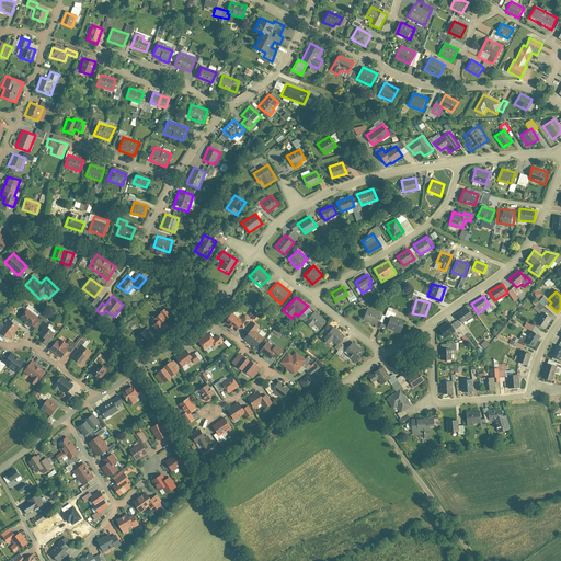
[(30,325),(38,315),(27,307),(20,319),(30,325)]
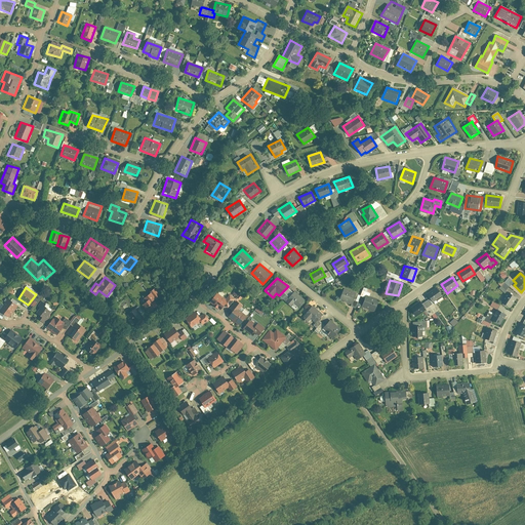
[(356,293),(344,288),(338,298),(352,304),(356,293)]
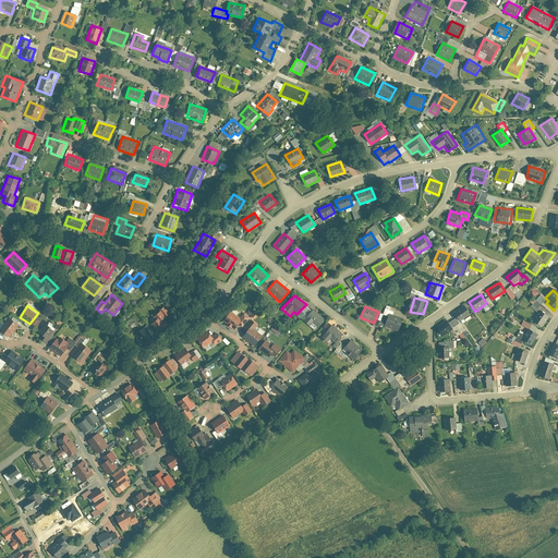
[(464,306),(453,314),(459,323),(470,315),(464,306)]
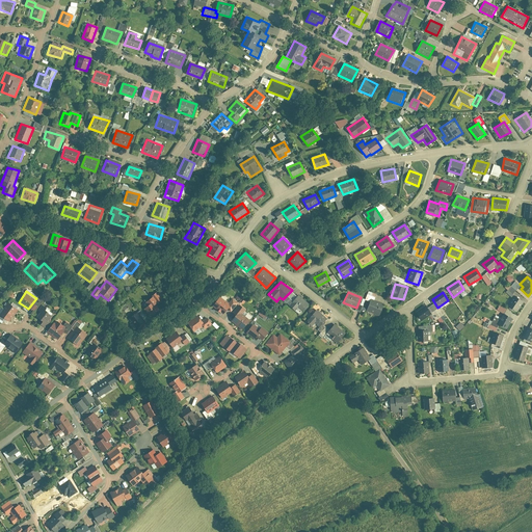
[(297,294),(288,306),(294,310),(297,307),(301,311),(308,303),(297,294)]
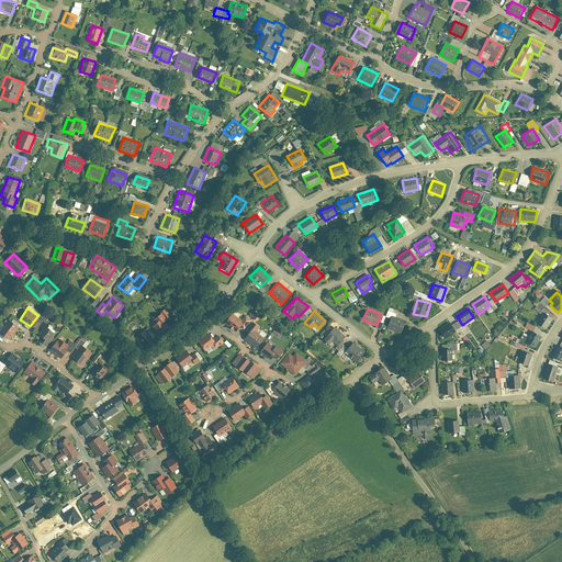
[(36,329),(45,316),(41,313),(31,326),(36,329)]
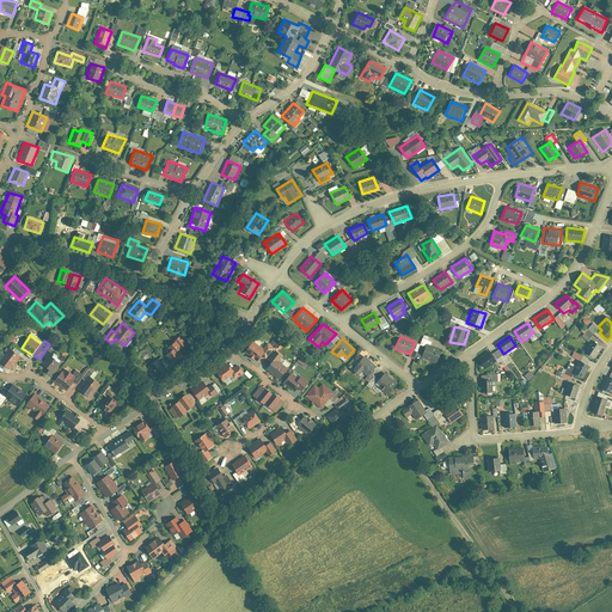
[(165,355),(173,363),(184,356),(179,350),(183,348),(177,341),(167,348),(170,352),(165,355)]
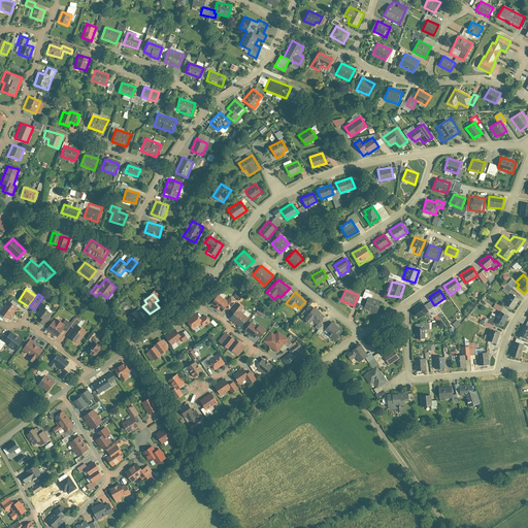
[(226,301),(217,294),(210,302),(221,310),(225,305),(229,308),(236,300),(230,296),(226,301)]
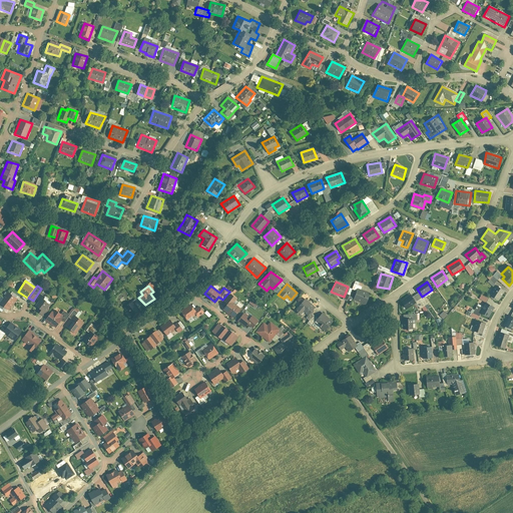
[(498,302),(504,292),(495,286),(488,297),(498,302)]
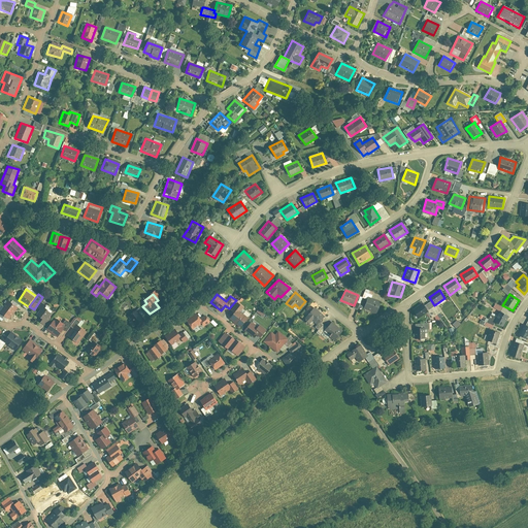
[(376,314),(382,302),(368,297),(363,307),(376,314)]
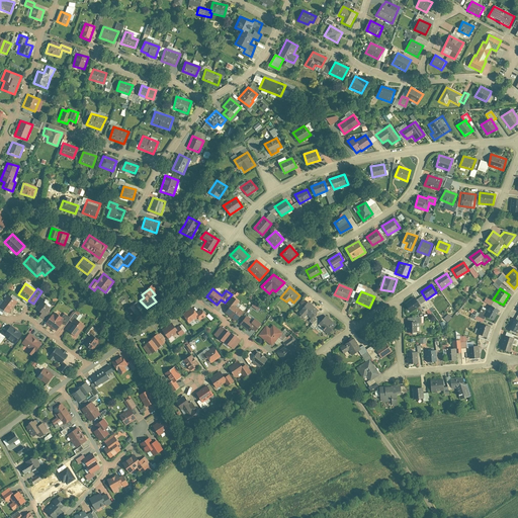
[(0,307),(9,314),(17,300),(8,294),(0,305),(0,307)]
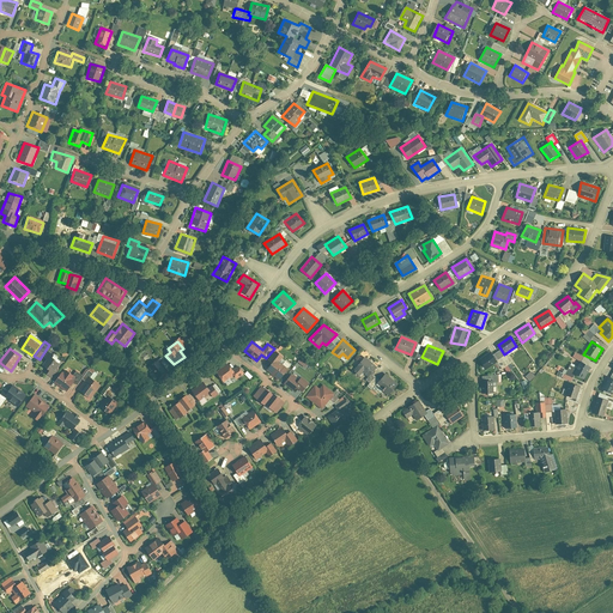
[(281,357),(275,352),(267,360),(272,363),(266,369),(279,380),(289,369),(278,362),(281,357)]
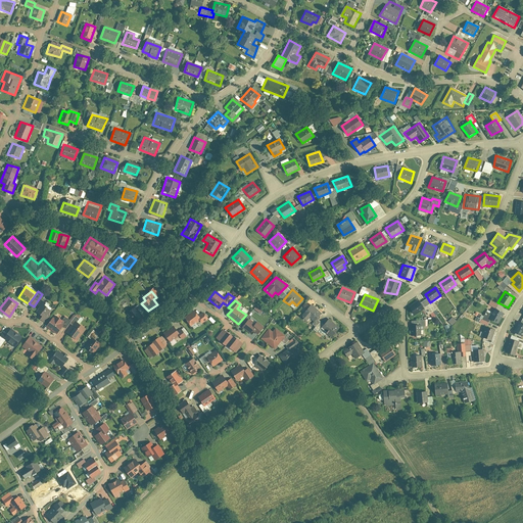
[(423,308),(418,301),(408,308),(414,316),(423,308)]
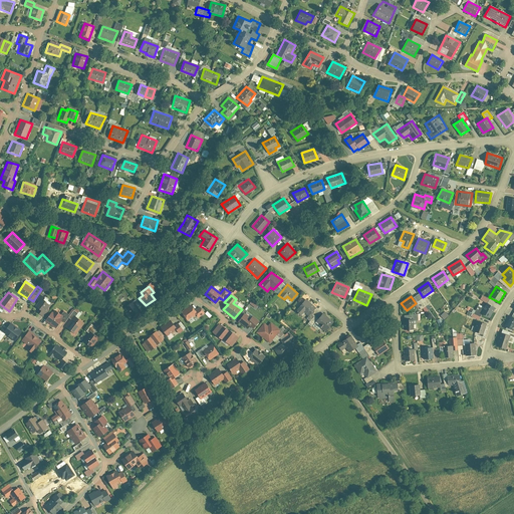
[(40,298),(34,306),(38,309),(37,311),(45,316),(49,310),(46,308),(49,305),(40,298)]
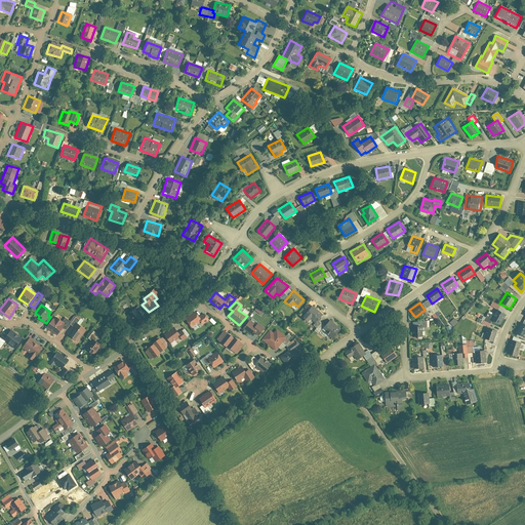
[(144,318),(135,306),(127,312),(134,323),(144,318)]
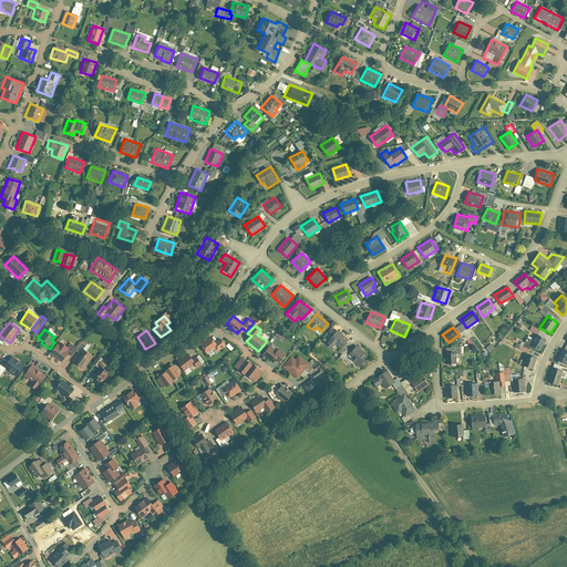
[(336,330),(326,341),(331,348),(336,343),(340,348),(348,340),(336,330)]
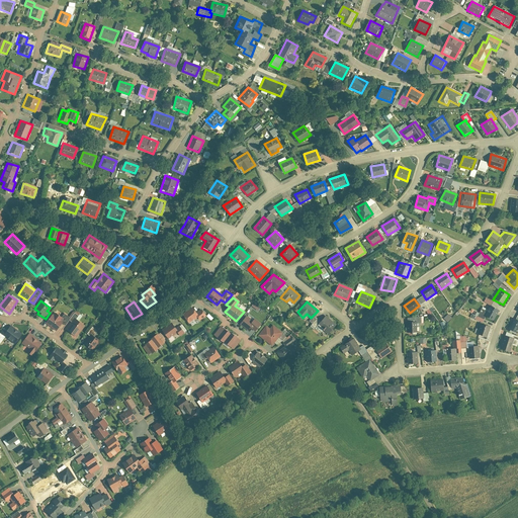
[(498,311),(490,306),(484,317),(493,321),(498,311)]
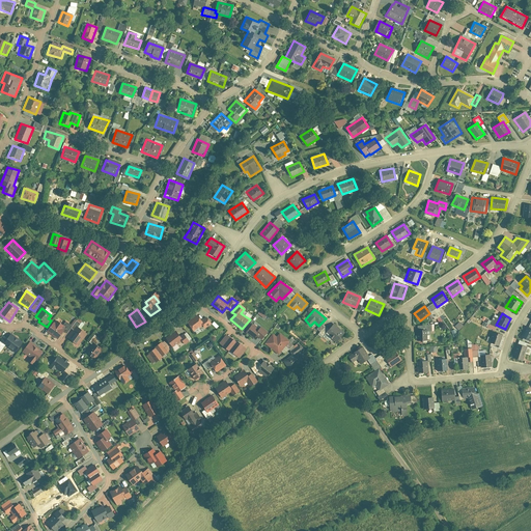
[(201,320),(197,314),(187,322),(193,332),(203,325),(204,327),(211,323),(206,316),(201,320)]
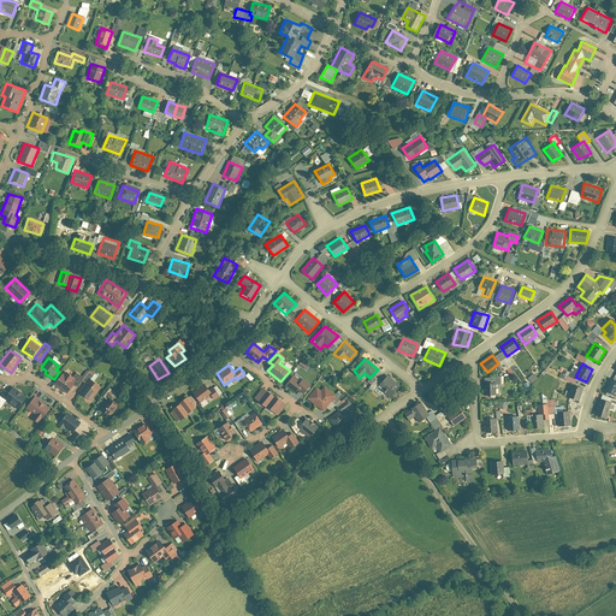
[(54,384),(67,394),(73,385),(77,380),(72,378),(64,372),(54,384)]
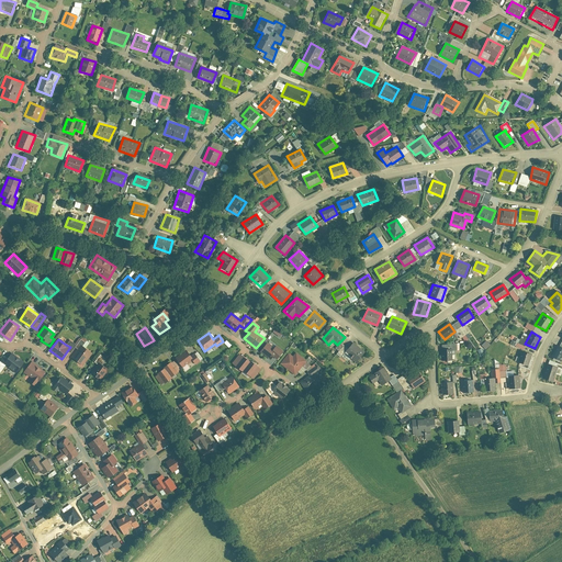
[(76,346),(74,349),(79,351),(82,347),(85,348),(88,345),(80,339),(76,346)]
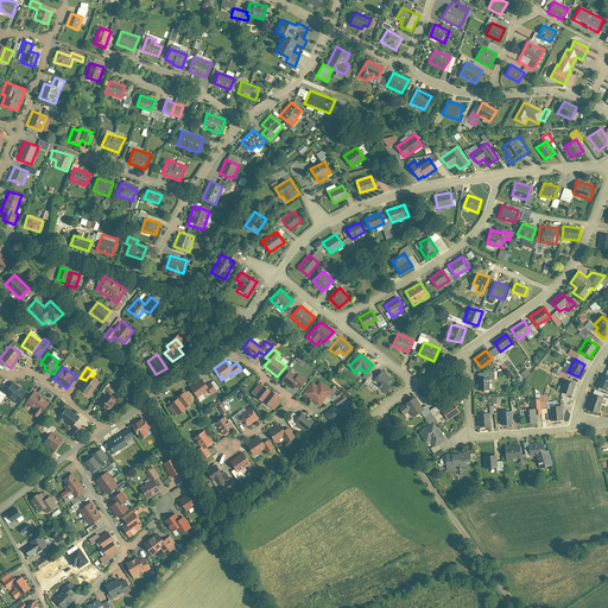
[(76,375),(73,380),(76,382),(80,378),(82,374),(75,368),(71,373),(76,375)]
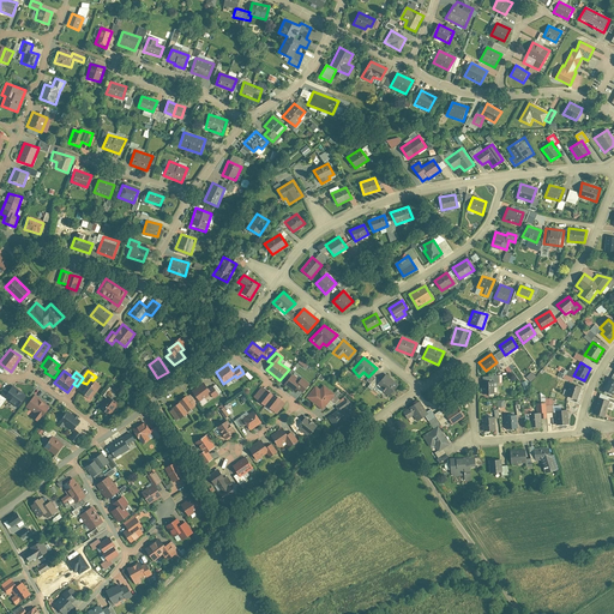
[(389,396),(398,384),(386,374),(377,385),(389,396)]
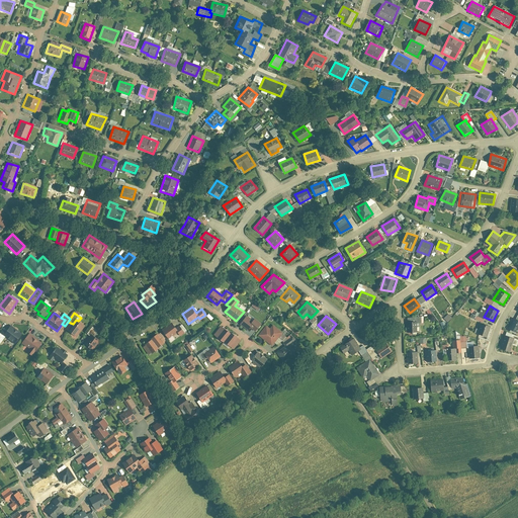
[(246,317),(239,324),(248,331),(251,328),(254,330),(260,324),(254,320),(252,322),(246,317)]
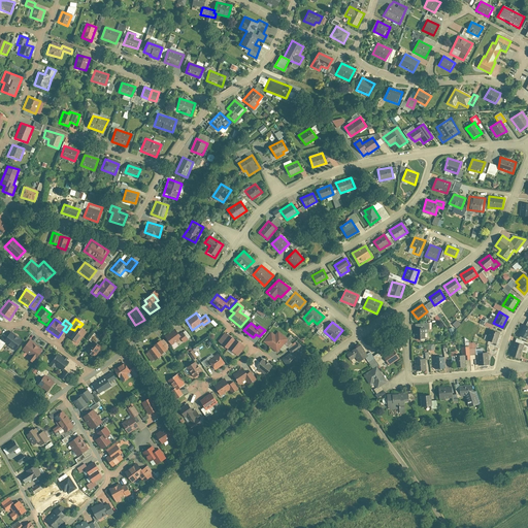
[(527,327),(522,324),(516,334),(525,339),(527,332),(527,327)]
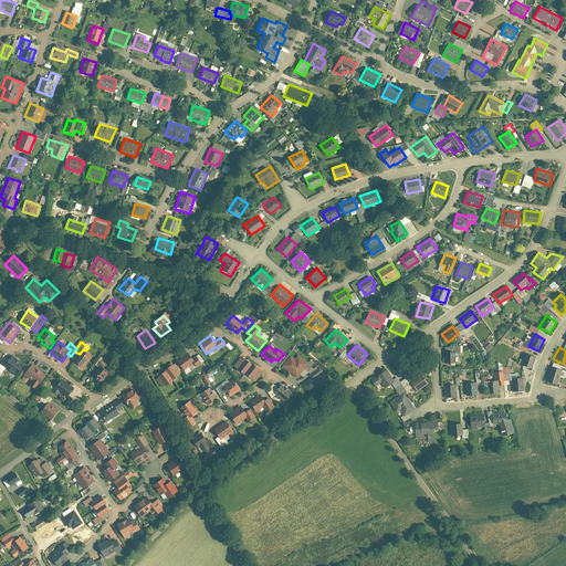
[(80,354),(74,362),(83,368),(93,356),(85,350),(83,349),(80,354)]
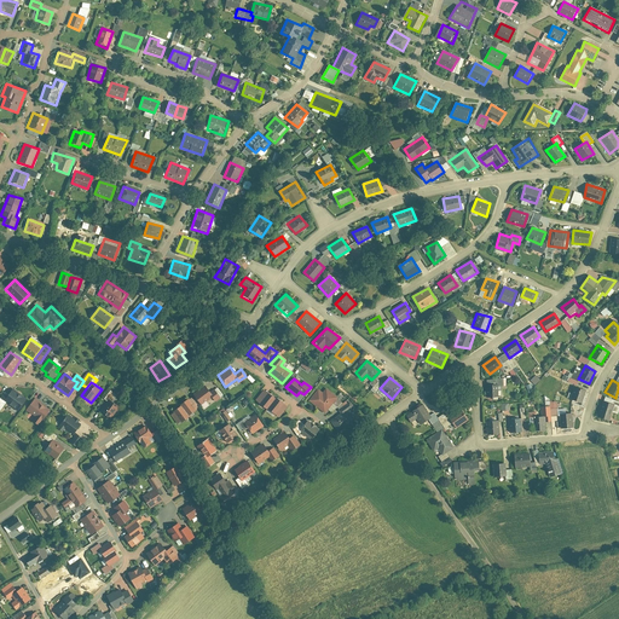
[(212,393),(206,385),(191,394),(200,406),(212,398),(214,401),(220,397),(215,391),(212,393)]
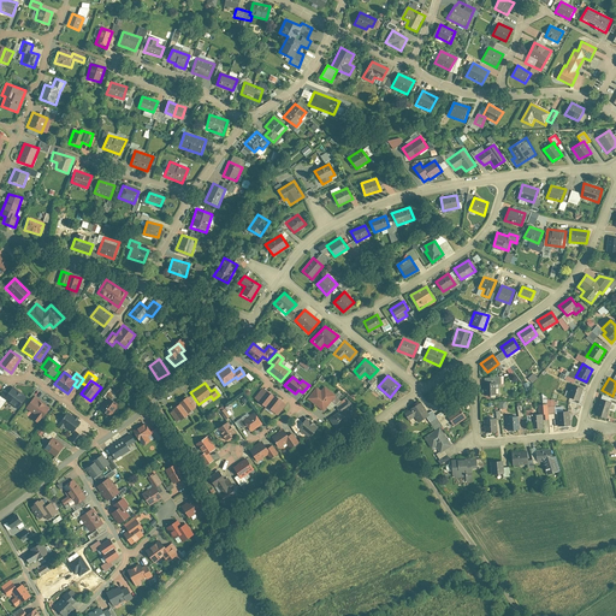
[(495,383),(483,384),(484,396),(496,396),(495,383)]
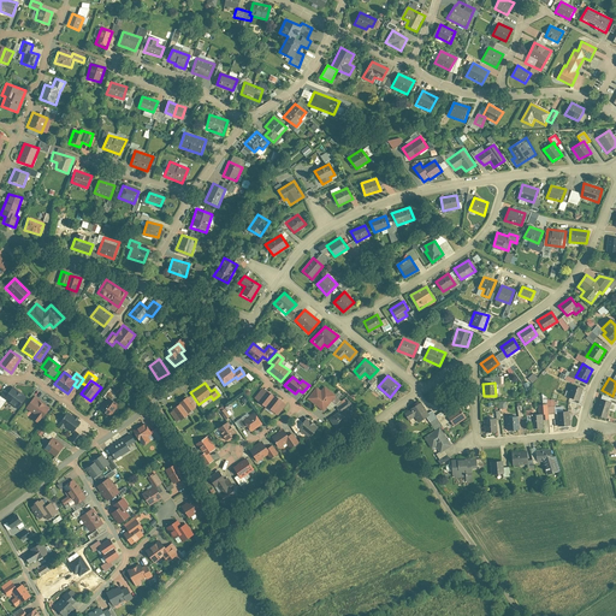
[(323,412),(336,395),(325,385),(321,390),(317,386),(307,398),(323,412)]
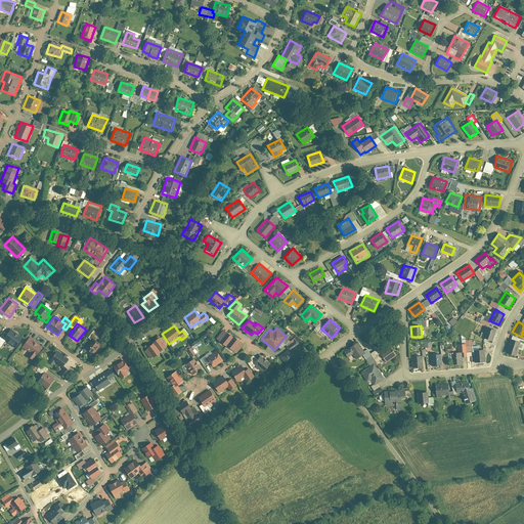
[(495,331),(486,328),(482,339),(492,342),(495,331)]
